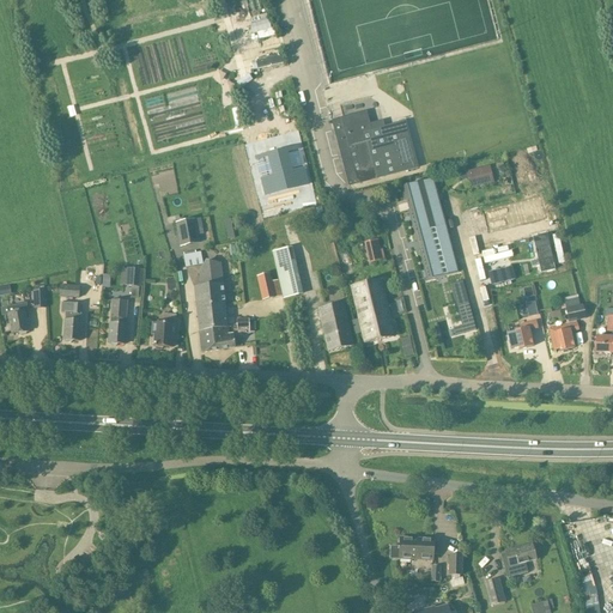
[(281,54),(255,61),(258,70),(283,64),(281,54)]
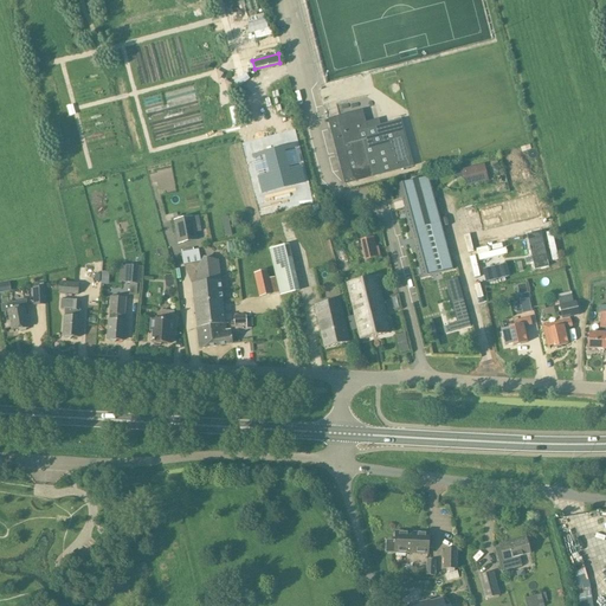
[(336,117),(329,120),(328,120),(329,127),(345,185),(346,184),(375,176),(412,167),(400,121),(379,127),(372,128),(366,130),(365,123),(361,111),(336,117)]
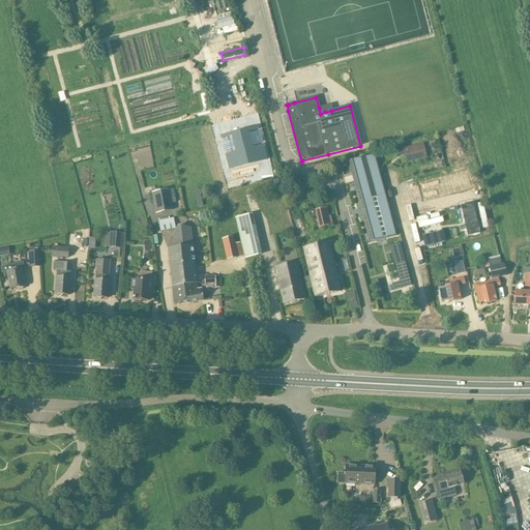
[(261,119),(227,127),(238,174),(272,165),(261,119)]
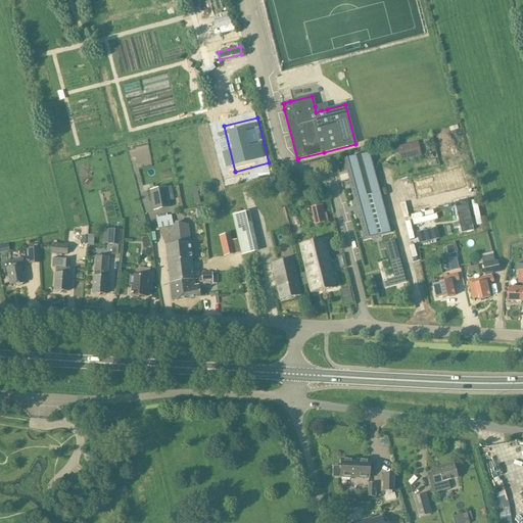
[(397,147),(400,159),(419,155),(416,142),(397,147)]
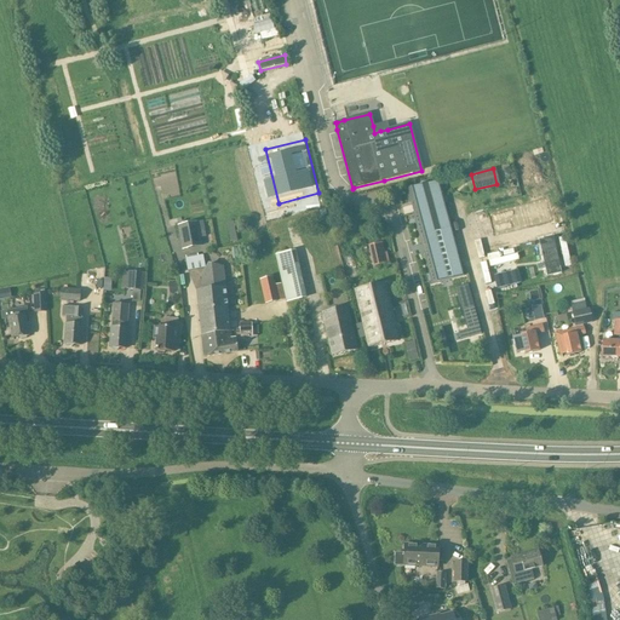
[(403,190),(418,246),(429,285),(464,276),(437,181),(403,190)]
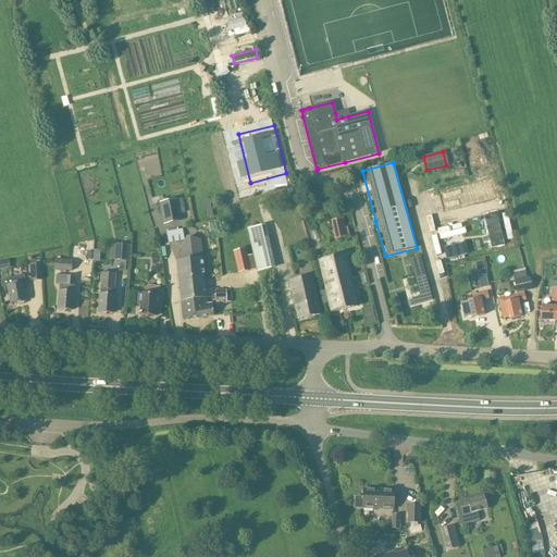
[(492,200),(486,177),(434,190),(441,213),(492,200)]
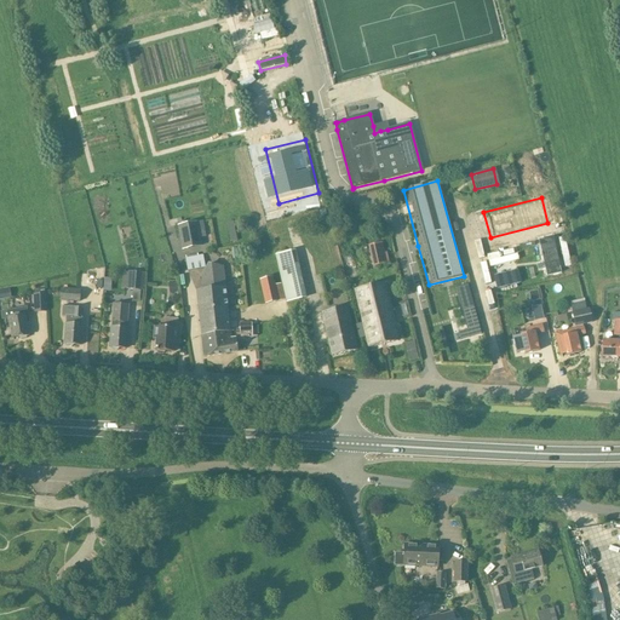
[(228,223),(231,242),(237,241),(234,222),(228,223)]
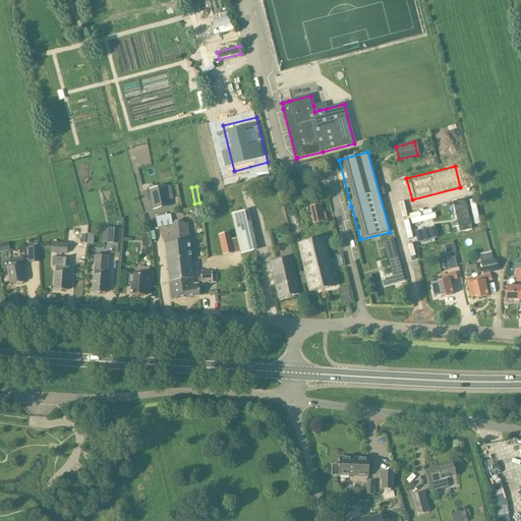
[(150,190),(154,210),(169,207),(165,187),(150,190)]
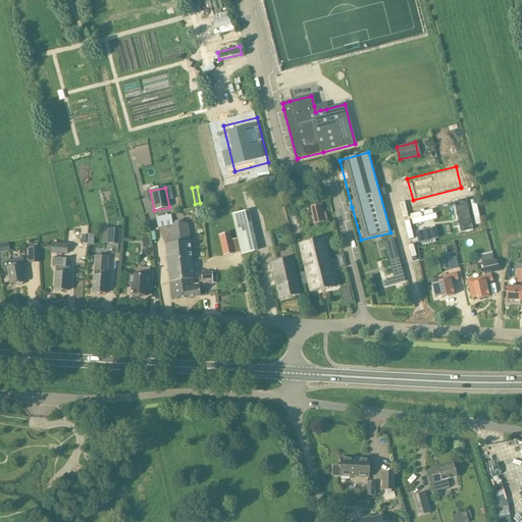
[(458,222),(453,223),(454,227),(459,226),(460,232),(472,229),(465,200),(454,202),(458,222)]
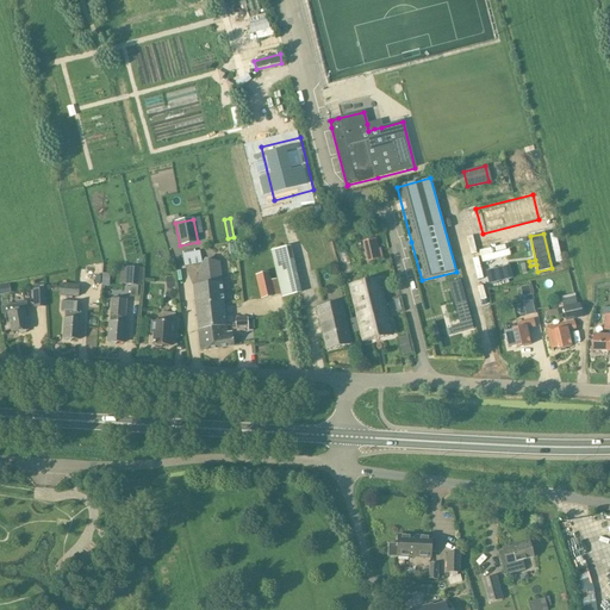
[(375,238),(361,242),(367,263),(383,260),(380,249),(378,249),(375,238)]
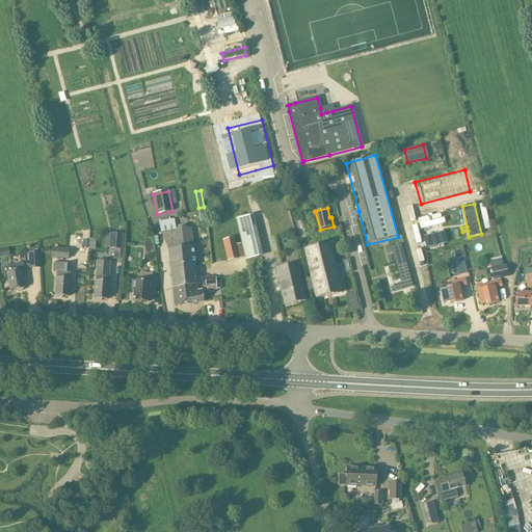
[(253,214),(249,215),(259,257),(259,258),(263,257),(253,214)]
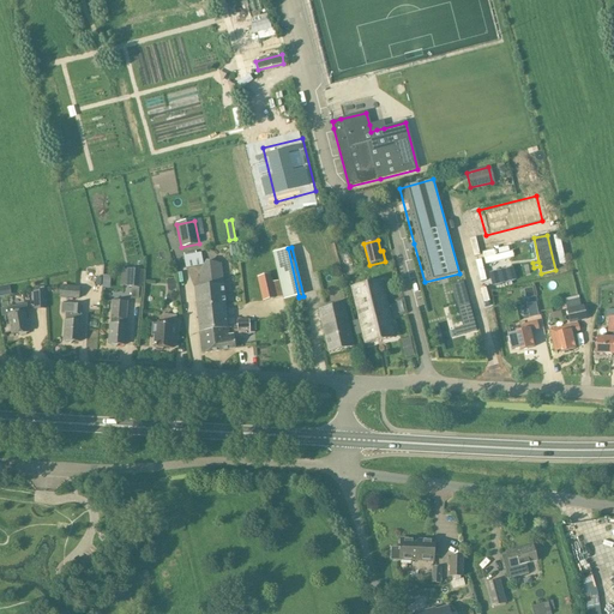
[(272,252),(283,300),(299,296),(288,248),(272,252)]
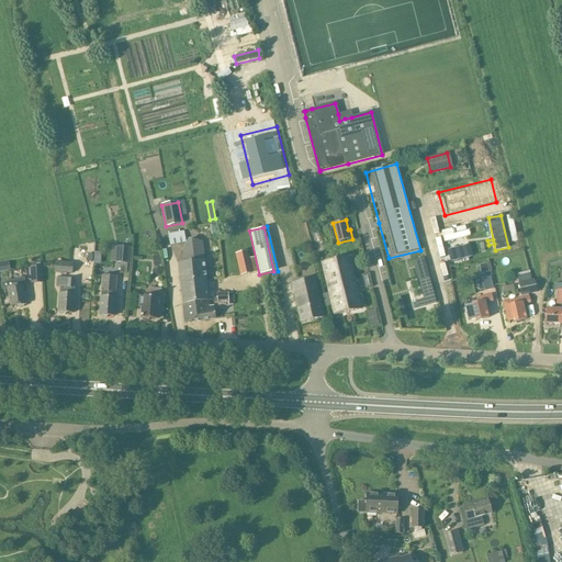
[(182,231),(168,234),(170,245),(184,242),(182,231)]
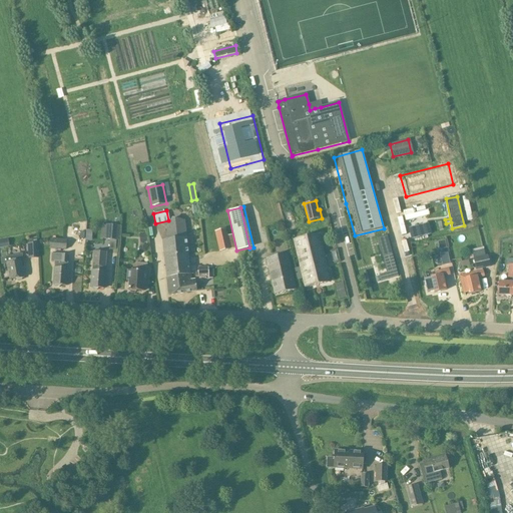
[(161,240),(163,259),(188,255),(184,220),(183,220),(171,218),(166,229),(167,240),(161,240)]
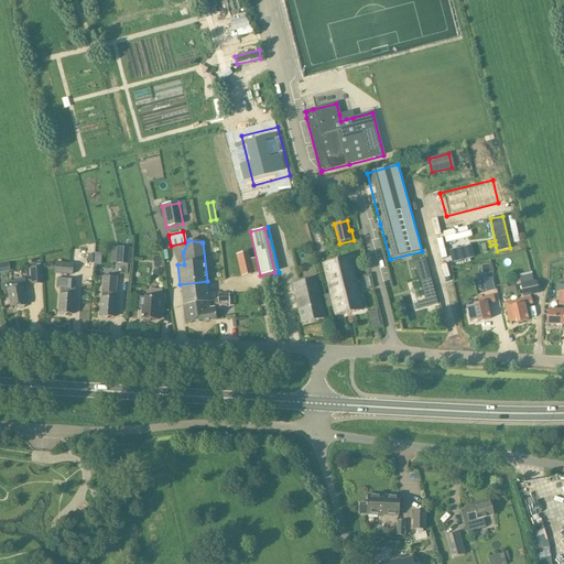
[(128,266),(130,266),(131,248),(117,247),(116,263),(121,264),(128,266)]
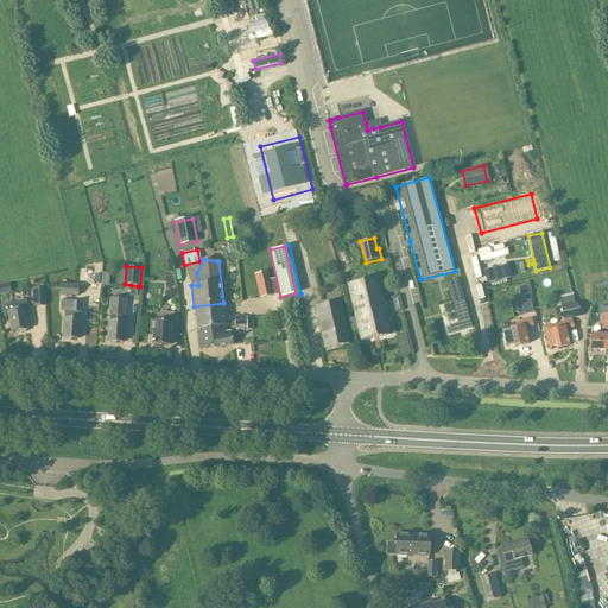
[(254,276),(260,299),(273,296),(267,272),(254,276)]
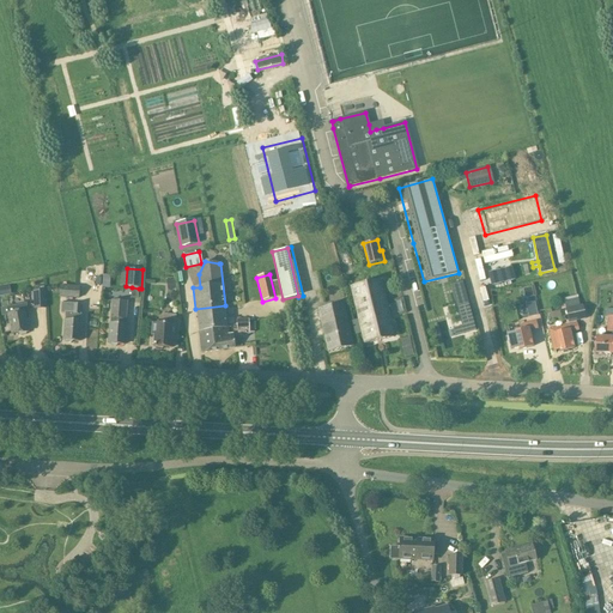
[(175,279),(167,280),(168,291),(176,290),(175,279)]
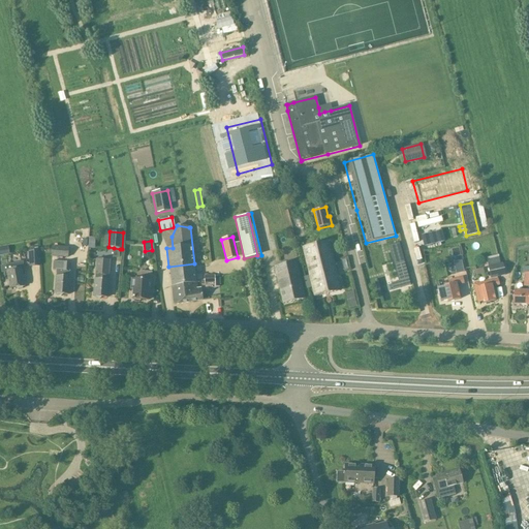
[(339,291),(332,260),(328,242),(302,248),(314,298),(339,291)]
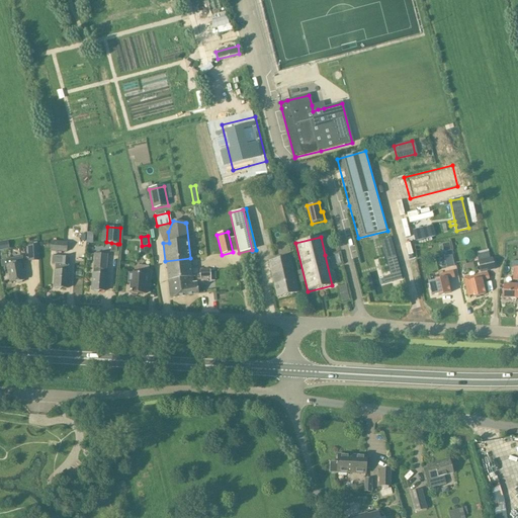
[(380,240),(385,260),(396,257),(391,238),(380,240)]
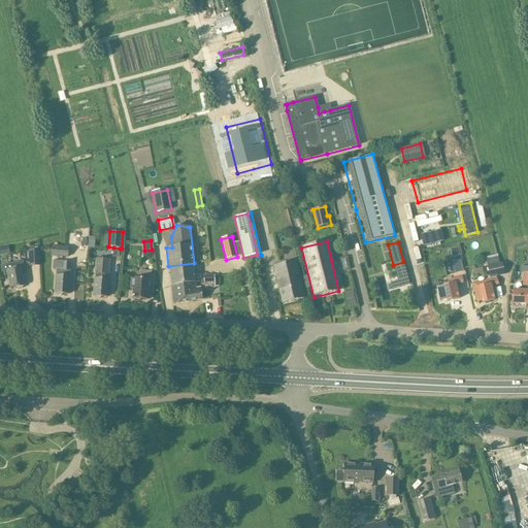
[(7,245),(0,246),(0,255),(8,254),(7,245)]
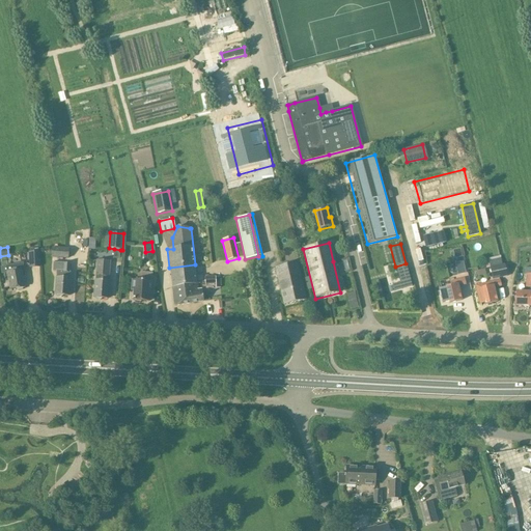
[(51,258),(68,259),(70,249),(52,248),(51,258)]
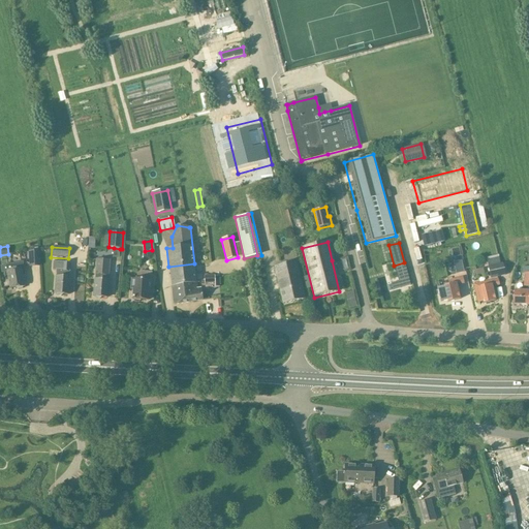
[(38,266),(38,251),(29,252),(30,267),(38,266)]
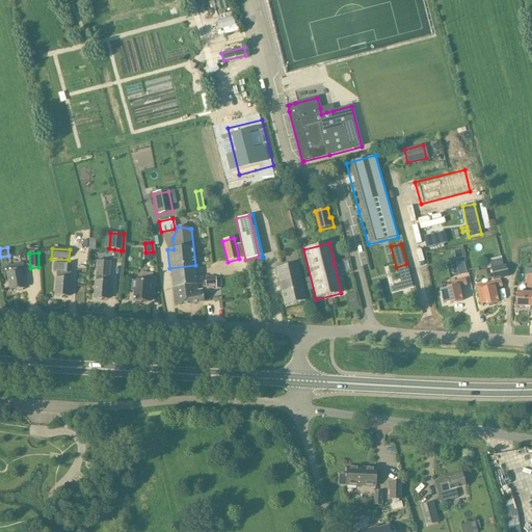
[(56,278),(55,296),(57,296),(58,298),(61,298),(62,296),(69,297),(71,280),(70,280),(71,273),(70,273),(71,265),(62,264),(62,263),(54,262),(54,263),(53,263),(53,272),(57,272),(56,278)]
